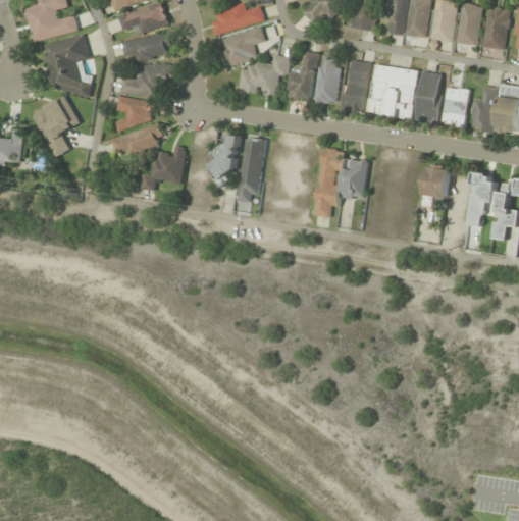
[(78,32),(72,10),(69,11),(66,0),(31,0),(33,8),(23,9),(32,42),(78,32)]
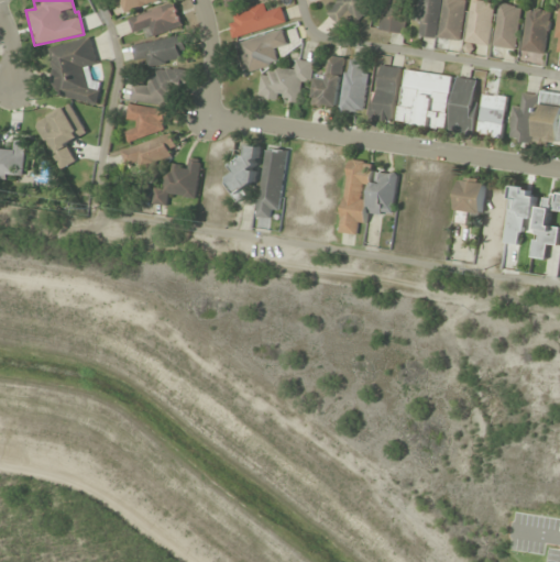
[(118,0),(124,13),(154,0),(118,0)]
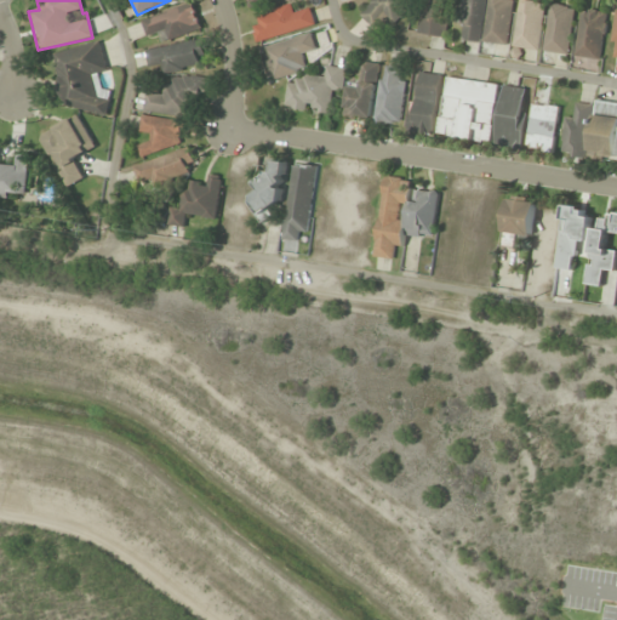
[(369,0),(356,12),(372,27),(383,17),(389,23),(411,1),(410,0),(369,0)]
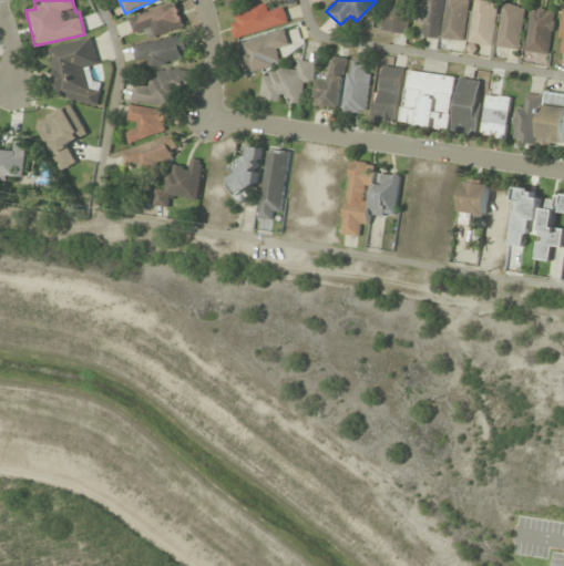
[(386,0),(380,30),(404,34),(409,0),(386,0)]
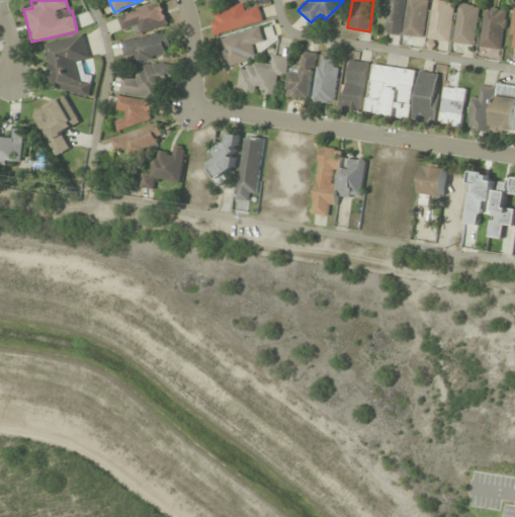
[(385,0),(383,33),(423,36),(425,0),(385,0)]
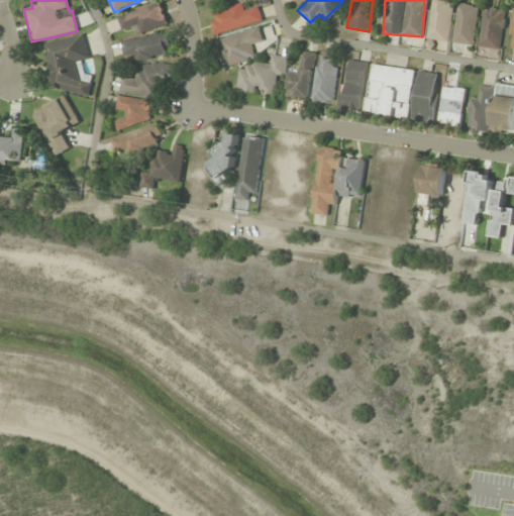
[(446,42),(451,1),(444,0),(431,0),(426,39),(446,42)]
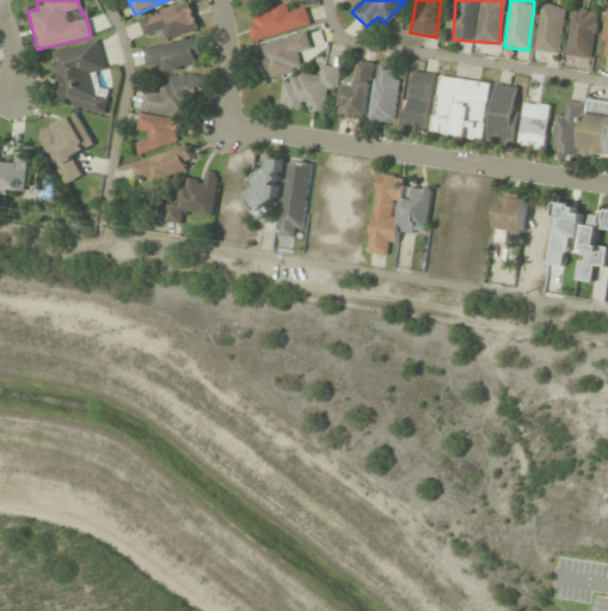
[(158,30),(163,41),(197,28),(186,1),(139,20),(145,35),(158,30)]
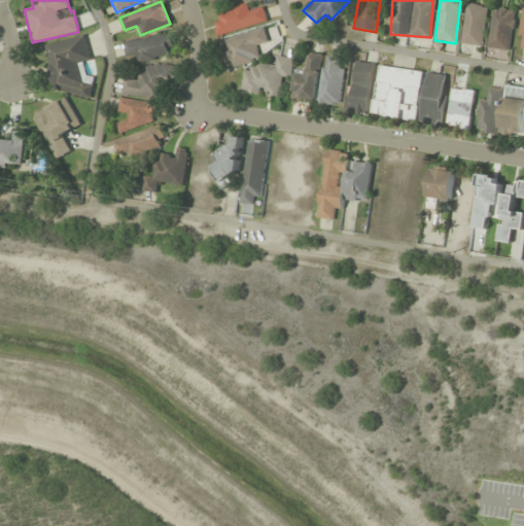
[(262,6),(249,9),(246,2),(214,12),(220,34),(266,20),(262,6)]
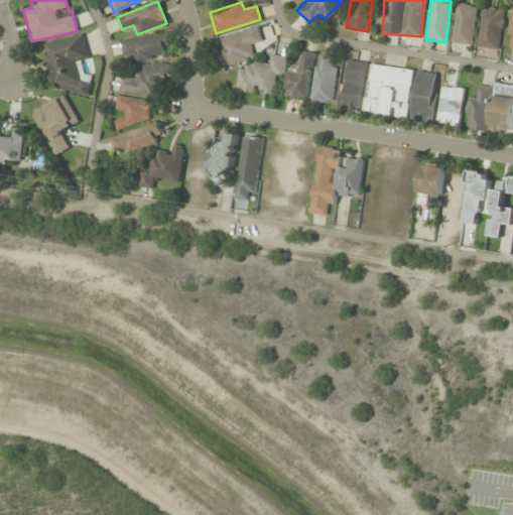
[(476,4),(455,2),(451,42),(471,44),(476,4)]
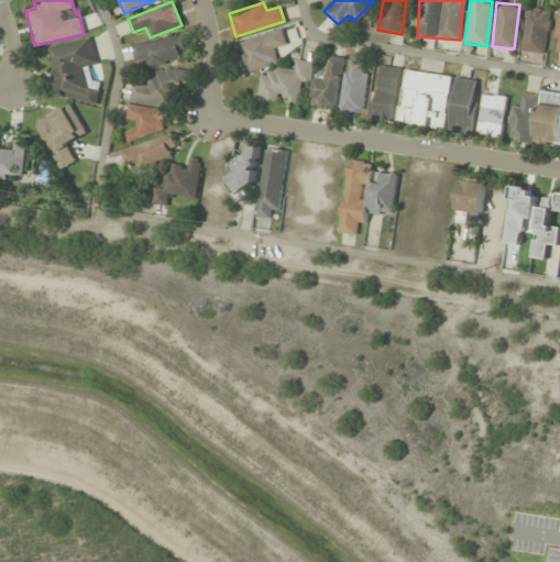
[(519,50),(542,53),(549,10),(526,7),(519,50)]
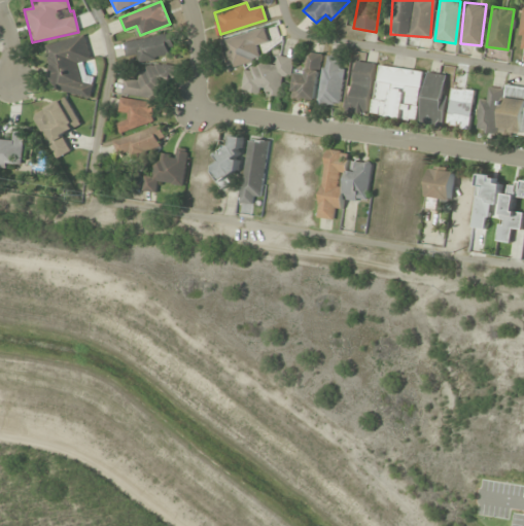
[(220,38),(226,65),(270,56),(264,28),(220,38)]
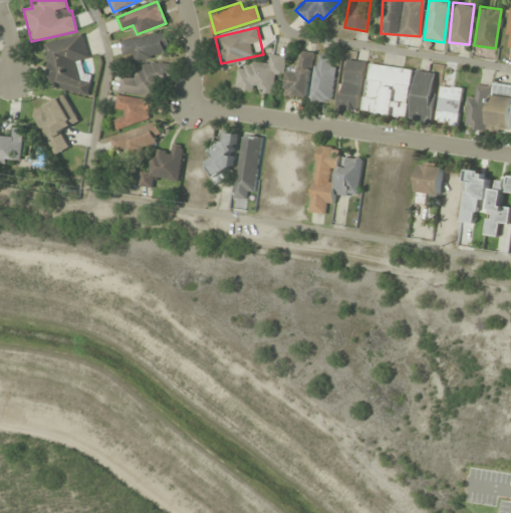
[(42,42),(54,95),(89,87),(86,73),(80,74),(76,60),(88,57),(82,33),(42,42)]
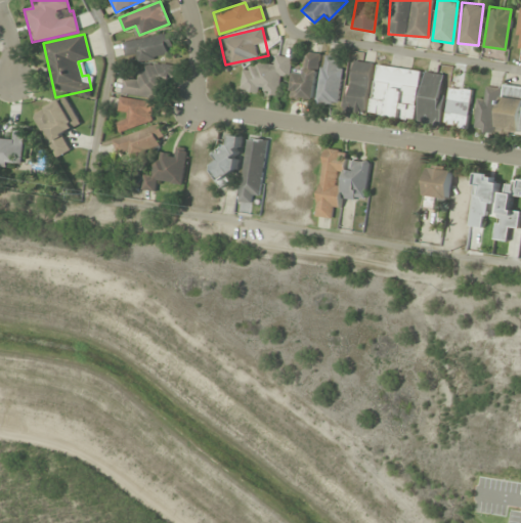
[(135,58),(172,54),(170,34),(122,40),(124,56),(134,55),(135,58)]
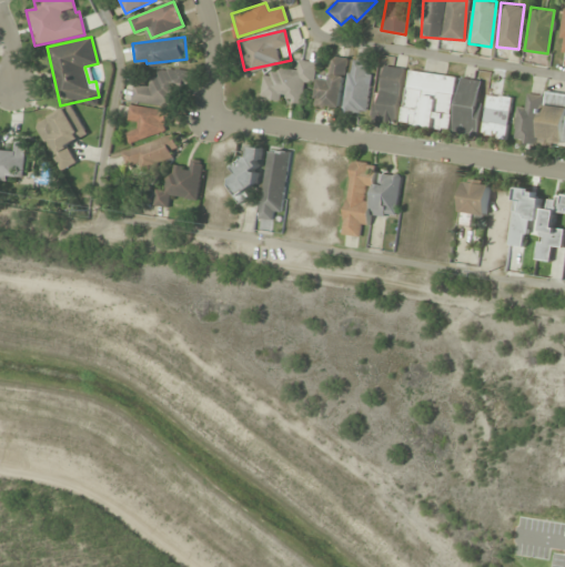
[(339,107),(345,58),(331,56),(328,72),(319,71),(314,103),(339,107)]
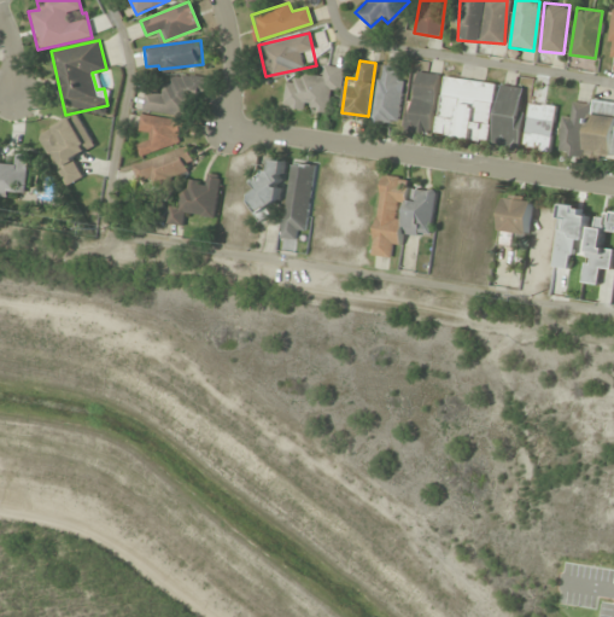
[(329,91),(339,92),(343,67),(323,64),(321,77),(288,71),(282,106),(326,114),(329,91)]
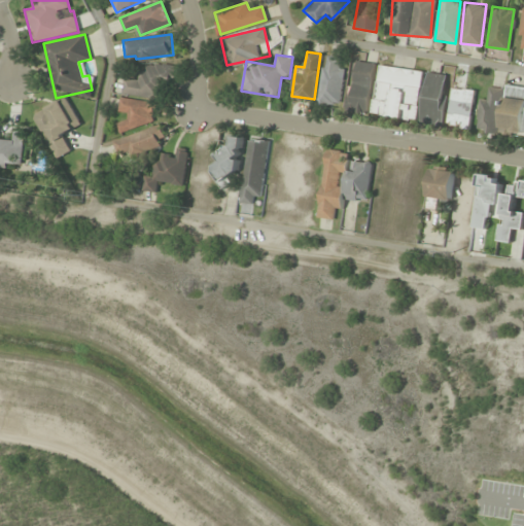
[(344,57),(323,55),(318,103),(339,106),(344,57)]
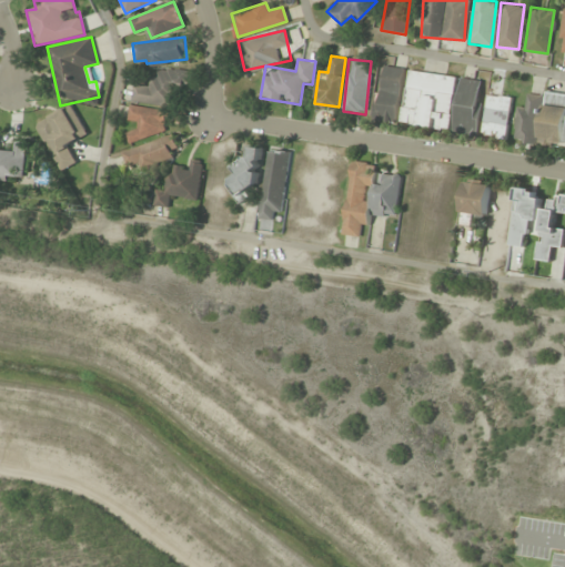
[(374,120),(395,122),(403,68),(381,64),(374,120)]
